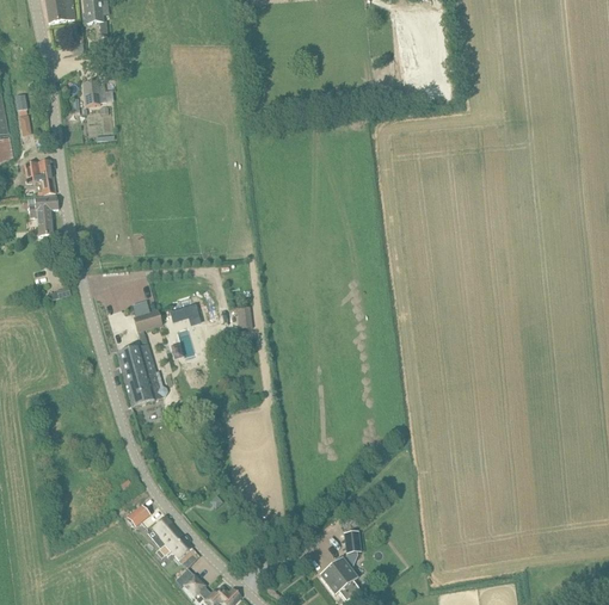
[(48,0),(51,19),(77,16),(74,0),(48,0)]
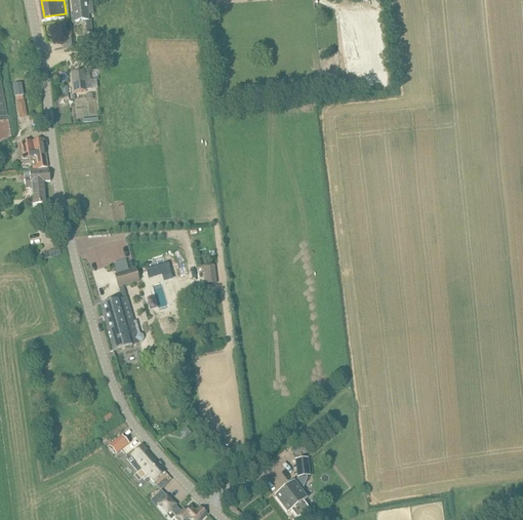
[(73,17),(87,16),(88,29),(94,29),(93,15),(90,16),(88,0),(74,0),(75,8),(72,9),(73,17)]
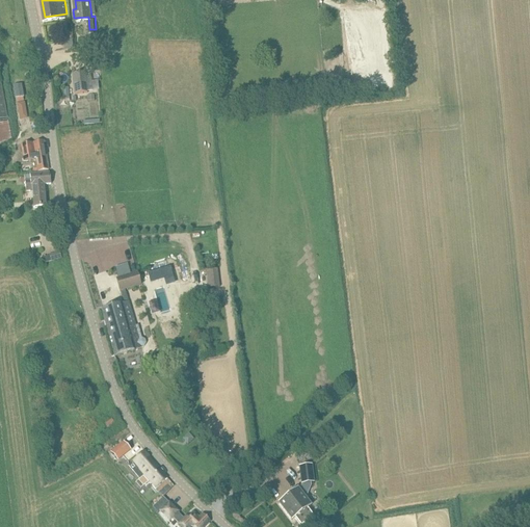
[(93,69),(87,70),(86,68),(74,69),(76,89),(89,88),(89,87),(95,87),(93,69)]
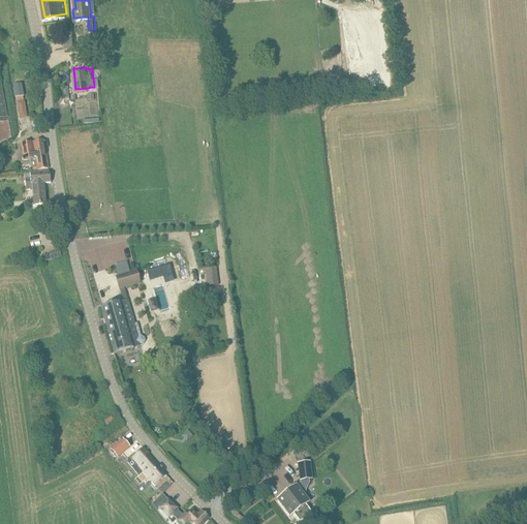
[(23,79),(16,81),(18,93),(26,92),(23,79)]
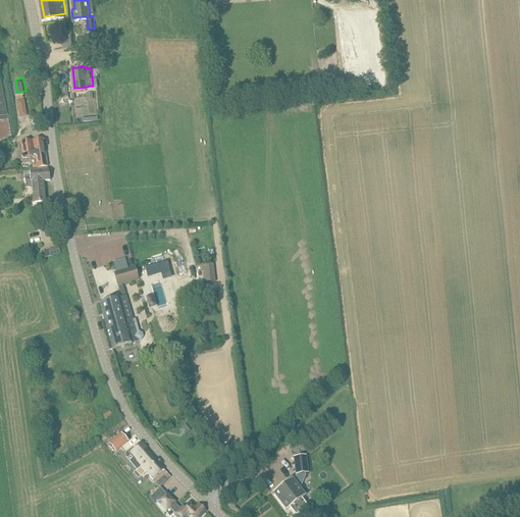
[(0,79),(0,113),(9,112),(3,79),(0,79)]
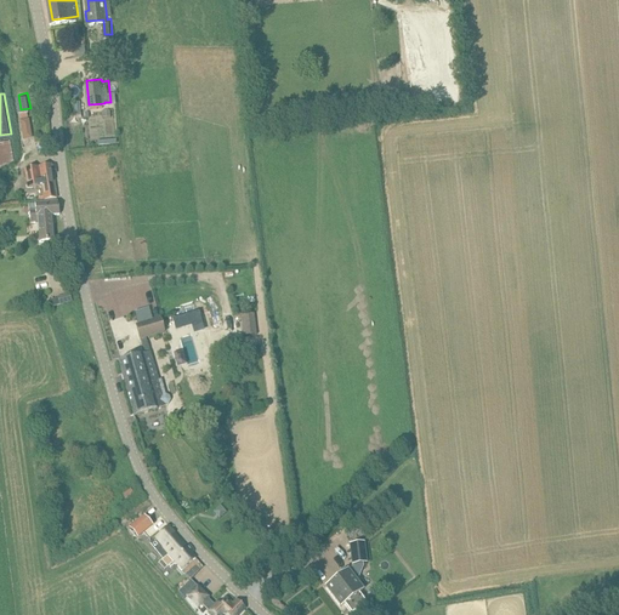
[(24,135),(32,134),(28,110),(21,112),(24,131),(24,135)]
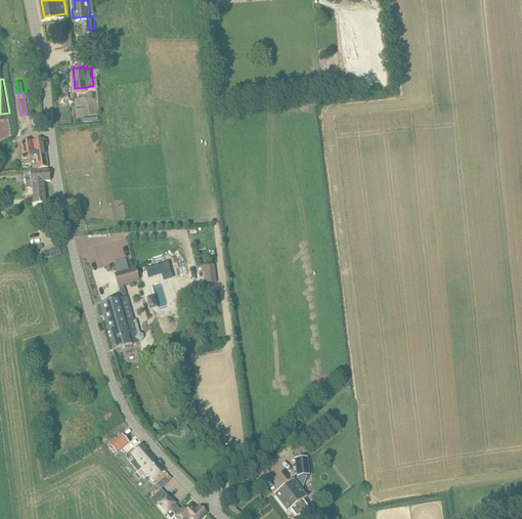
[(0,138),(13,132),(10,115),(0,117),(0,138)]
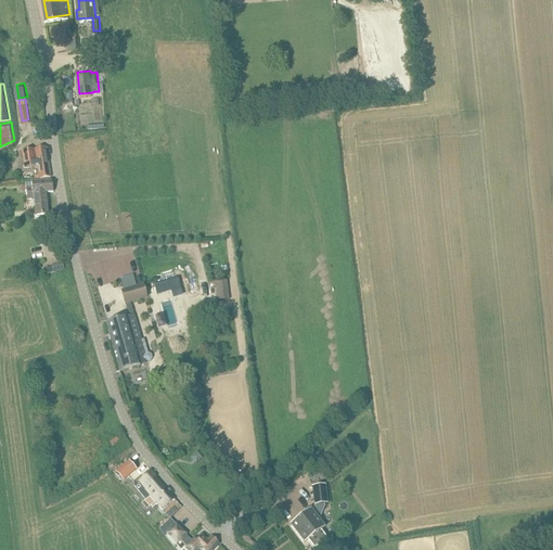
[(48,142),(33,144),(24,146),(26,164),(39,162),(40,175),(52,173),(48,142)]
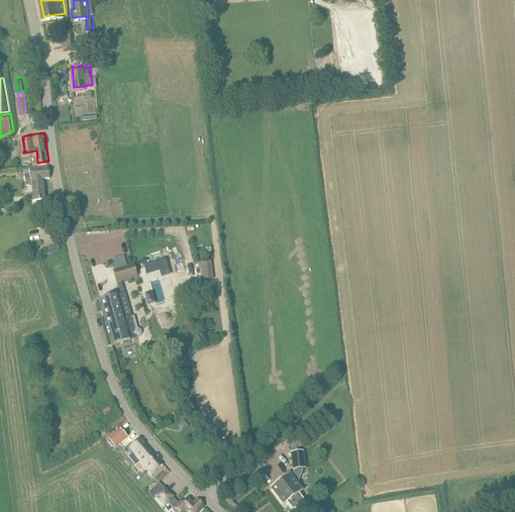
[(30,166),(25,167),(27,183),(32,182),(34,198),(45,197),(44,176),(52,175),(49,164),(30,166)]
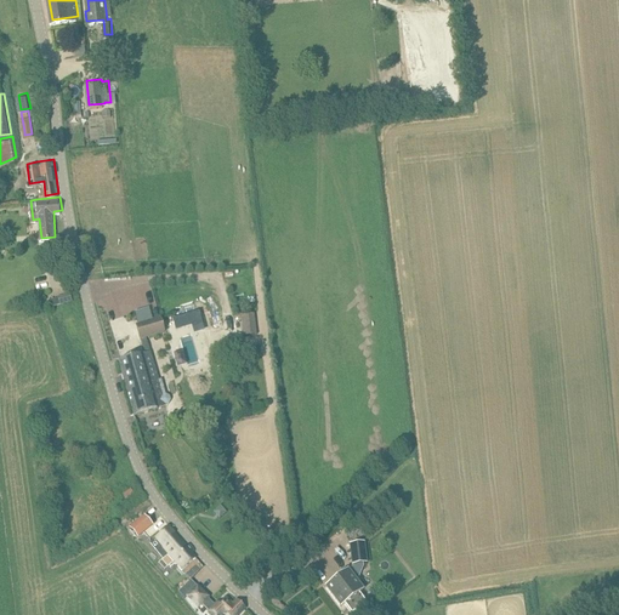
[(71,288),(60,292),(51,295),(55,302),(73,295),(71,288)]
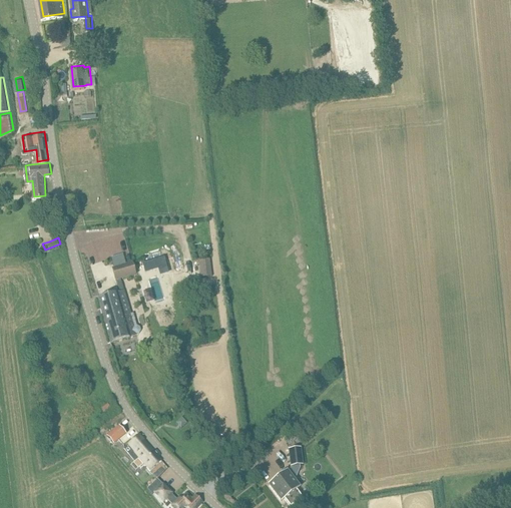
[(213,273),(211,256),(201,257),(203,274),(213,273)]
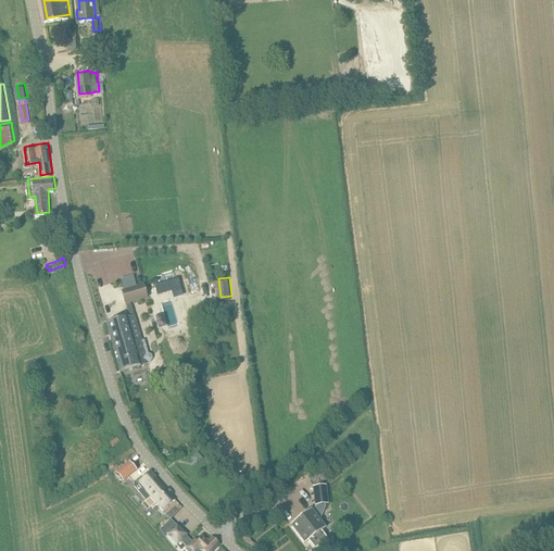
[(149,293),(146,280),(124,287),(127,300),(149,293)]
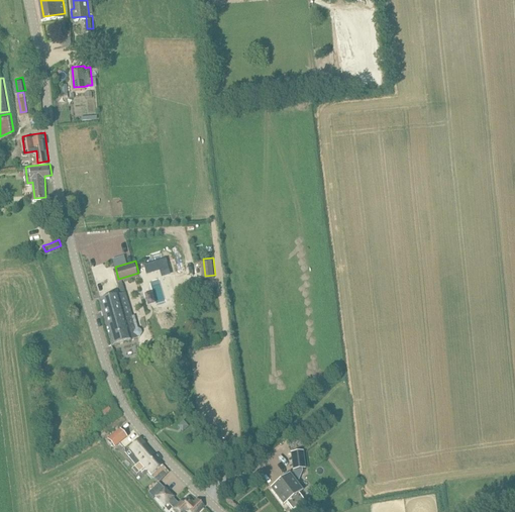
[(139,324),(137,325),(126,290),(100,297),(113,341),(142,333),(143,329),(142,326),(139,324)]
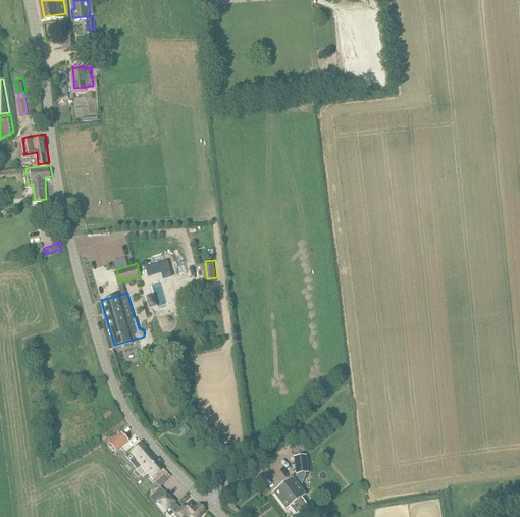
[(185,356),(174,358),(175,366),(187,364),(185,356)]
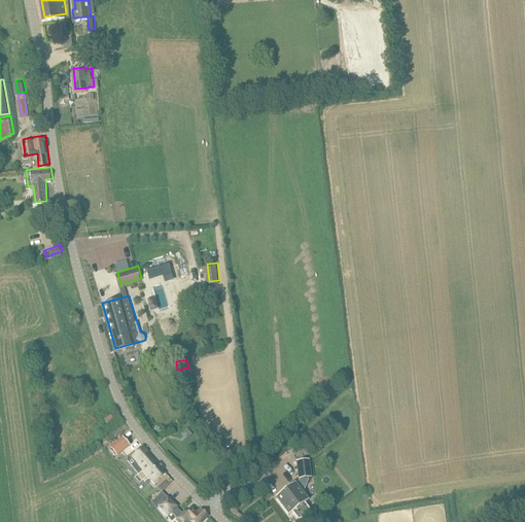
[(111,411),(106,416),(110,420),(115,415),(111,411)]
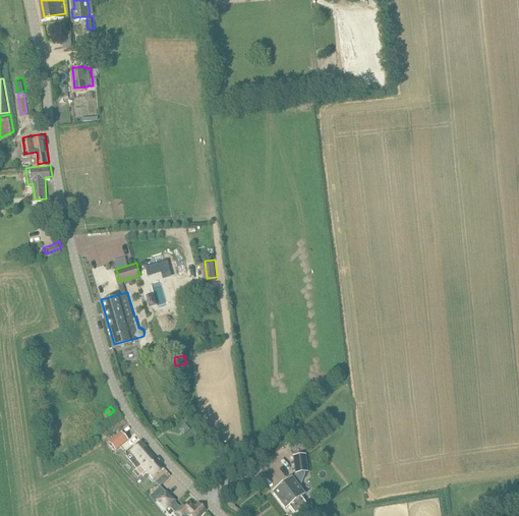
[(110,442),(116,448),(129,437),(123,430),(110,442)]
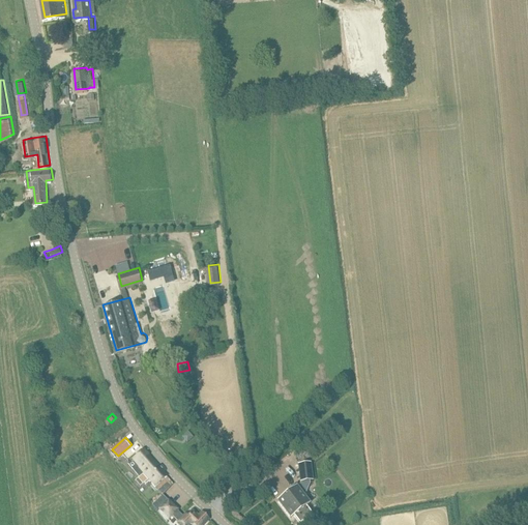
[(199,444),(194,449),(198,454),(204,449),(199,444)]
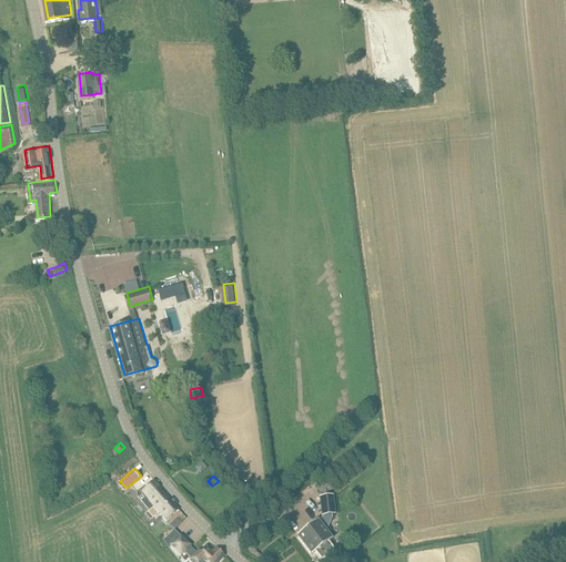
[(153,507),(152,508),(151,509),(154,513),(157,511),(158,512),(162,508),(169,515),(172,512),(181,506),(155,477),(148,484),(140,491),(153,507)]
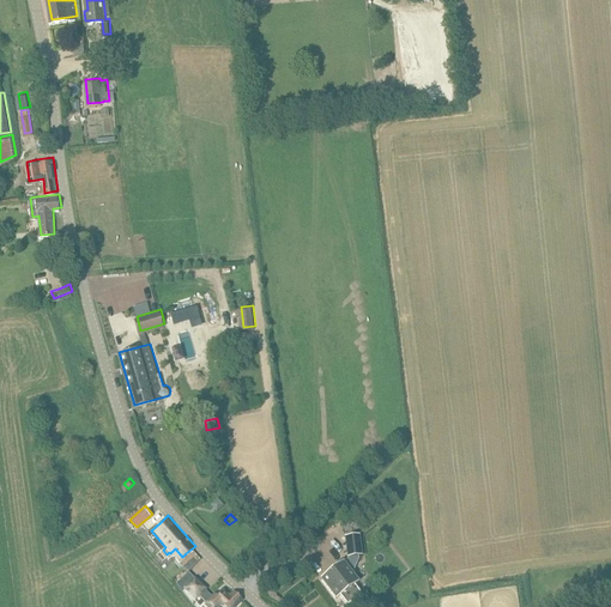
[(333,568),(324,575),(338,594),(343,590),(349,599),(363,588),(357,580),(361,577),(354,568),(356,565),(360,558),(361,554),(361,552),(366,551),(364,547),(364,538),(371,536),(370,530),(368,519),(352,521),(354,527),(355,530),(346,533),(349,553),(350,553),(348,559),(345,558),(333,568)]
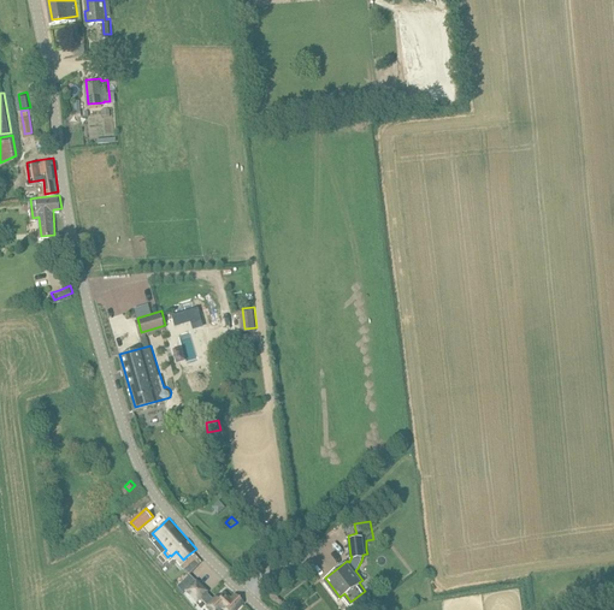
[(182,580),(179,582),(184,590),(187,587),(199,598),(202,594),(210,600),(208,603),(216,609),(218,609),(224,604),(229,609),(234,609),(246,598),(237,590),(234,593),(226,587),(218,596),(216,594),(208,588),(210,587),(199,576),(192,569),(189,572),(182,580)]
